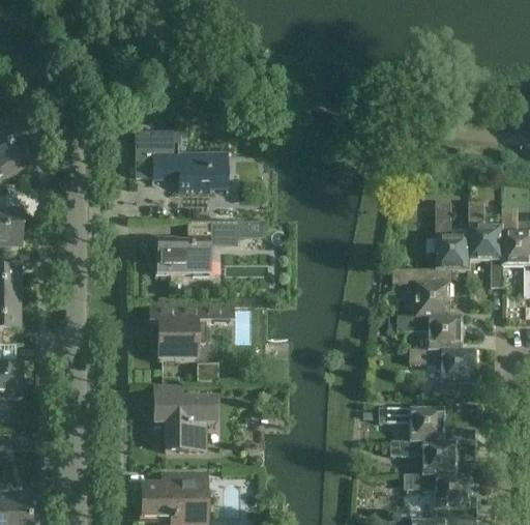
[(0,175),(19,165),(8,149),(11,147),(1,130),(0,130),(0,175)]
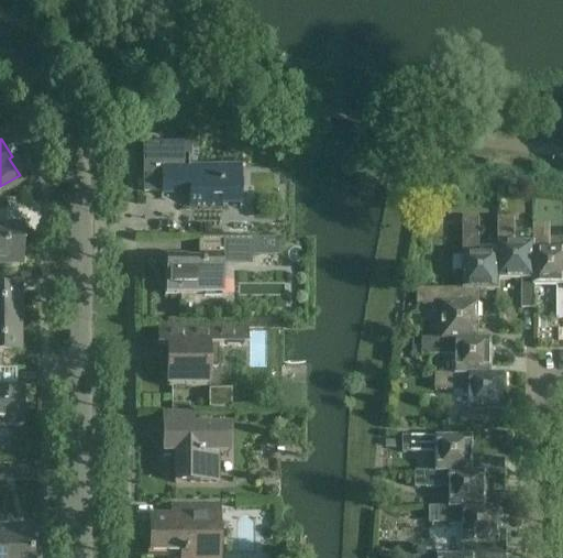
[(241,201),(241,163),(188,163),(188,141),(143,141),(143,187),(161,187),(161,190),(187,190),(187,201),(241,201)]
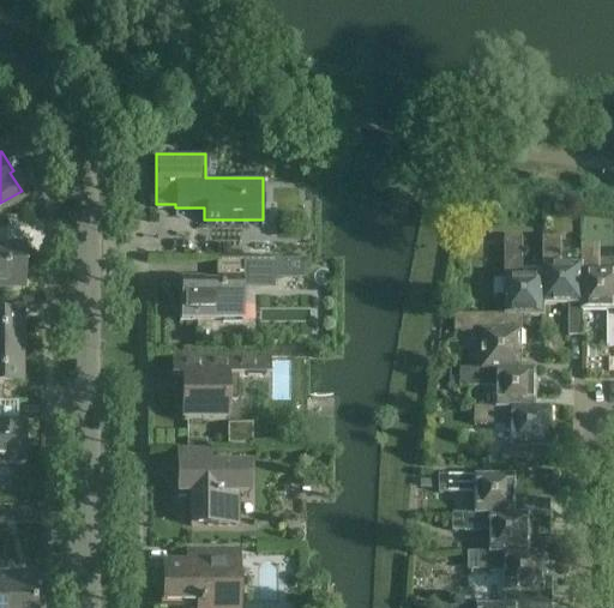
[(545,271),(542,272),(522,272),(522,233),(504,233),(504,311),(505,311),(505,327),(522,326),(522,312),(545,312),(545,301),(545,271)]
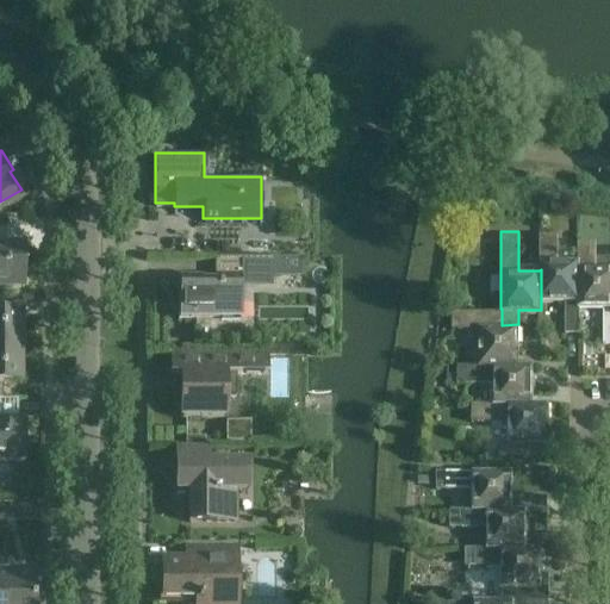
[(579,329),(579,305),(578,306),(578,259),(577,259),(556,259),(556,231),(539,231),(539,271),(541,269),(541,299),(565,299),(565,330),(579,329)]
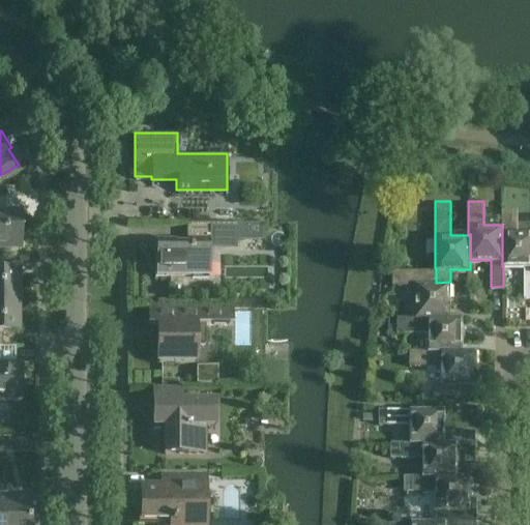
[(0,245),(20,246),(20,207),(0,207),(0,245)]
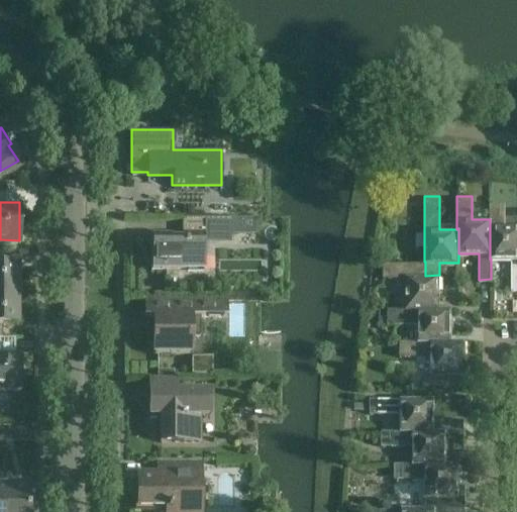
[(516,288),(516,224),(504,225),(504,202),(489,202),(489,219),(490,219),(490,260),(491,259),(510,259),(510,289),(516,288)]
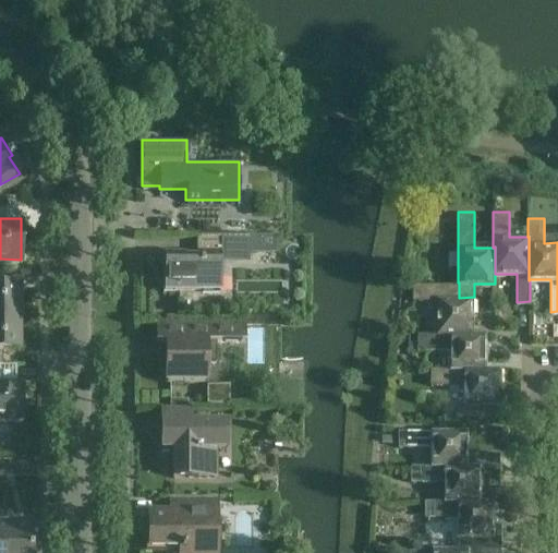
[(249,260),(250,232),(196,232),(195,255),(184,255),(184,252),(162,252),(162,289),(220,290),(220,259),(249,260)]
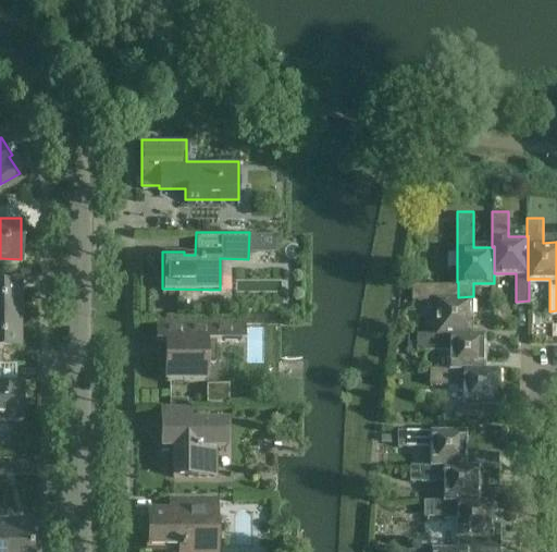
[(0,269),(0,315),(20,316),(20,283),(2,283),(2,269),(0,269)]
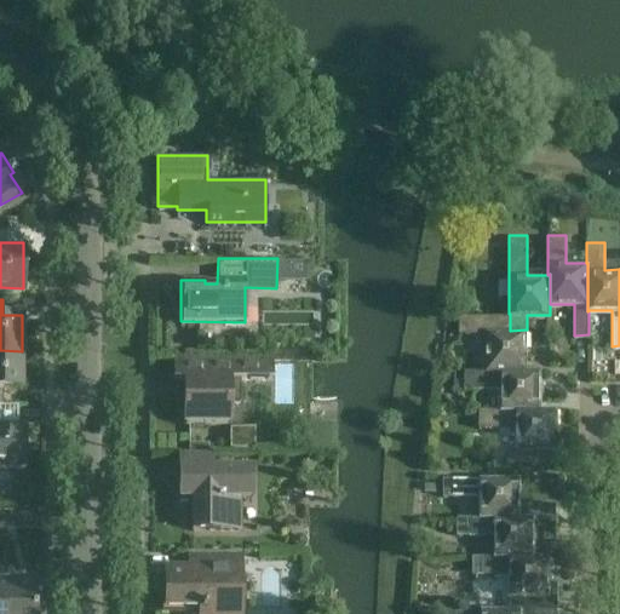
[(486,332),(486,368),(486,369),(527,369),(527,368),(527,330),(510,331),(510,314),(509,314),(458,314),(458,332),(486,332)]
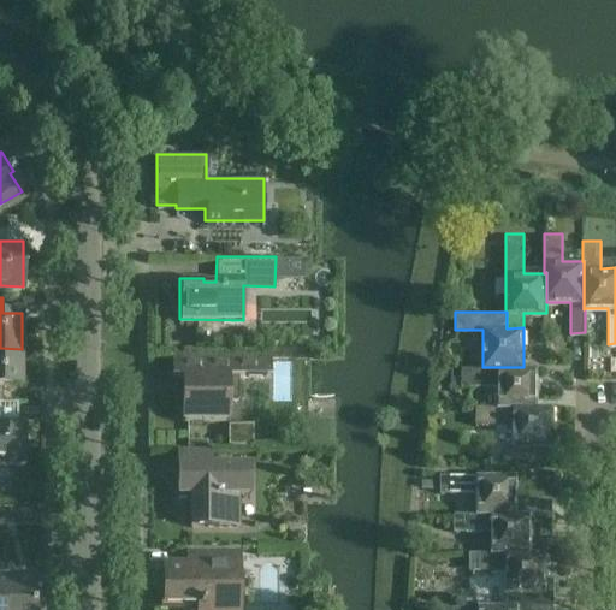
[(0,398),(3,400),(3,384),(22,384),(22,349),(0,348),(0,398)]
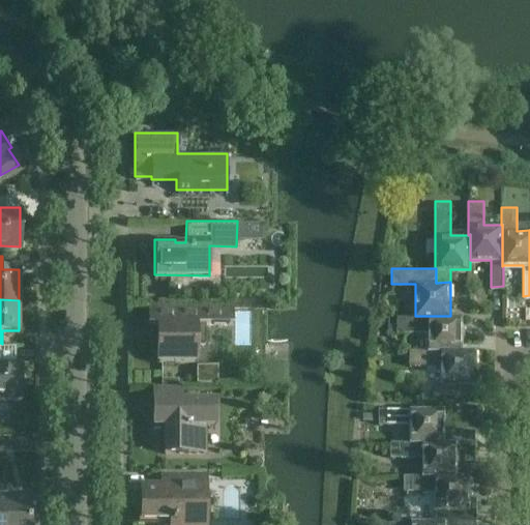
[(156,361),(197,361),(197,341),(204,341),(204,323),(233,323),(233,302),(148,302),(148,321),(156,321),(156,361)]
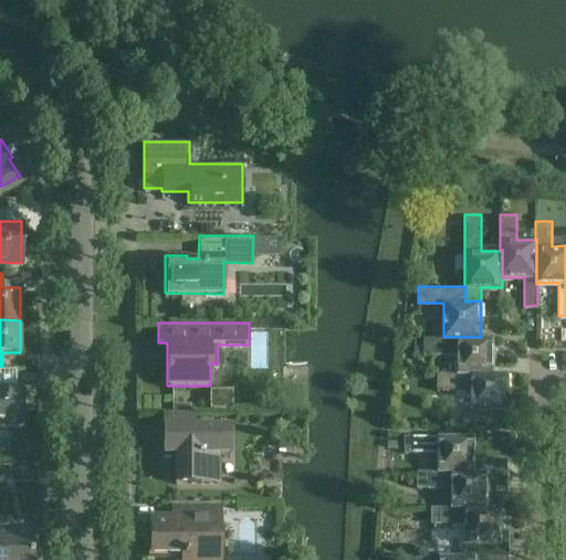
[(423,352),(457,352),(457,371),(457,372),(494,372),(494,371),(494,336),(481,336),(481,337),(443,337),(443,336),(423,336),(423,344),(423,352)]
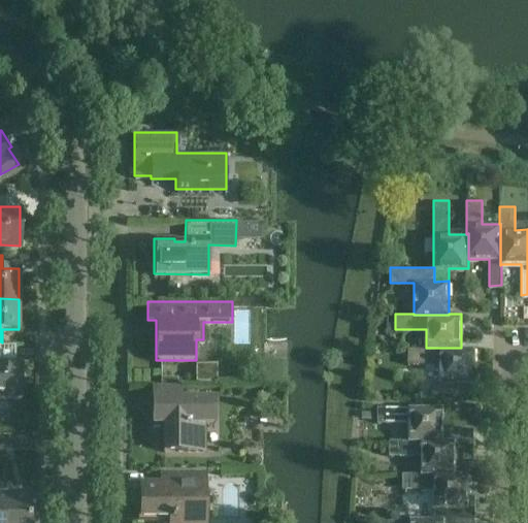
[(407,362),(438,362),(438,380),(431,380),(431,393),(473,393),(473,347),(461,347),(461,348),(426,348),(426,347),(407,347),(407,362)]
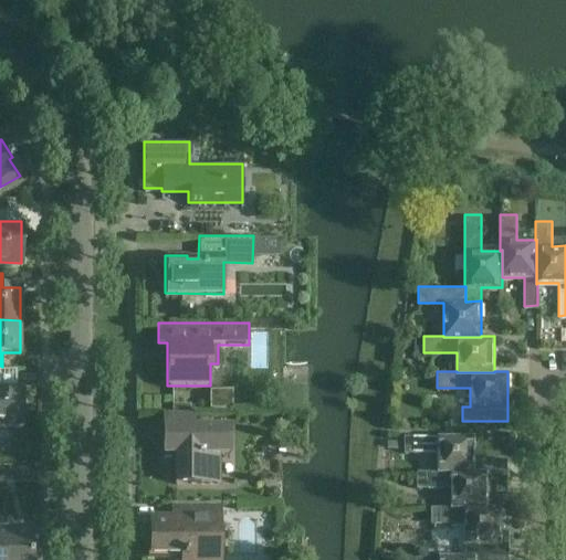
[(0,423),(21,424),(21,384),(0,384),(0,423)]
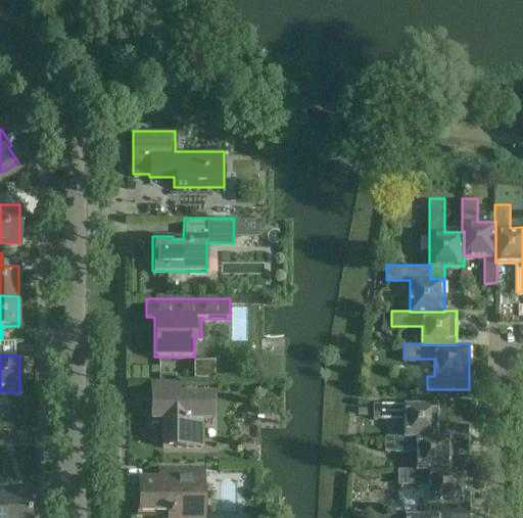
[(215,364),(193,364),(193,377),(215,376),(215,364)]
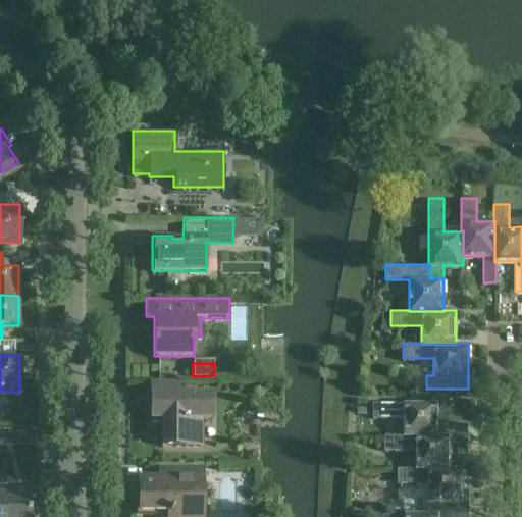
[(175,370),(158,370),(158,378),(175,378),(175,370)]
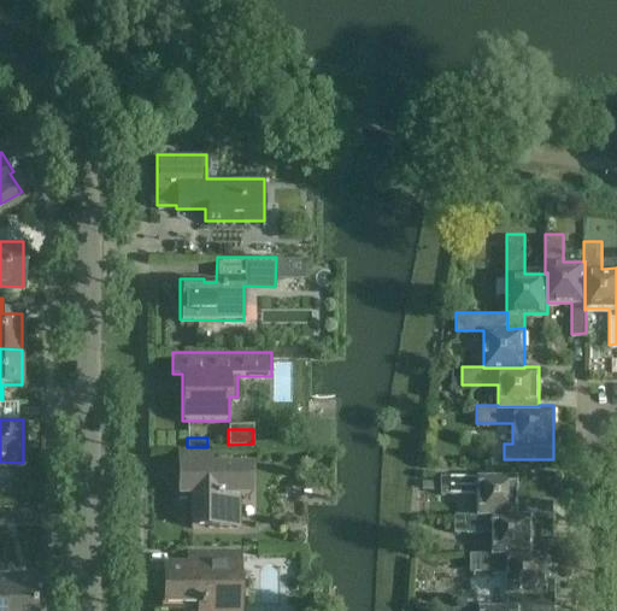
[(210,450),(177,450),(177,493),(191,493),(191,524),(239,524),(239,492),(250,492),(250,462),(210,462),(210,450)]
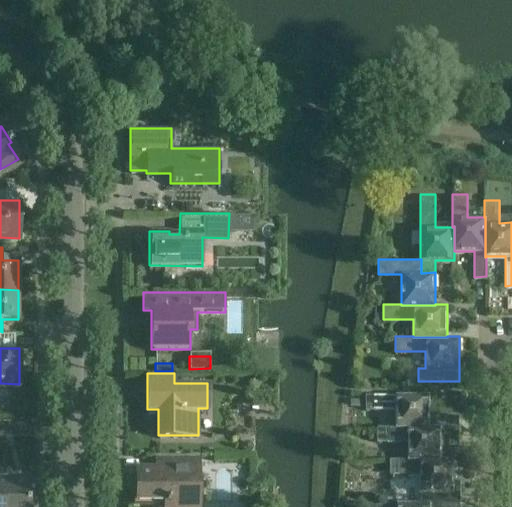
[(365,408),(396,408),(396,425),(396,426),(441,425),(441,426),(459,426),(459,414),(429,414),(429,393),(365,393),(365,408)]
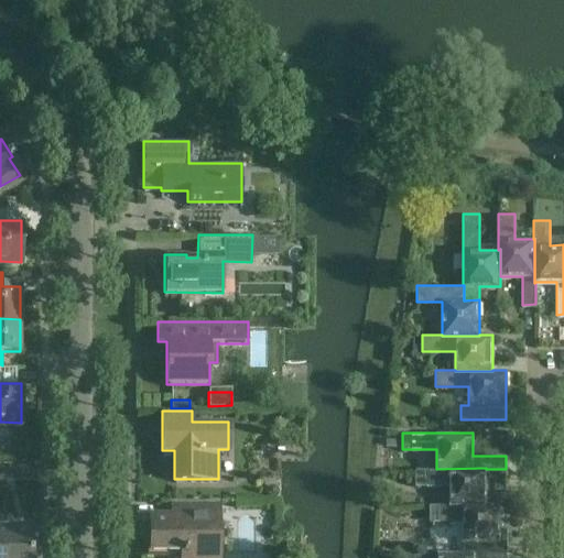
[(4,463),(4,478),(36,478),(36,465),(4,463)]
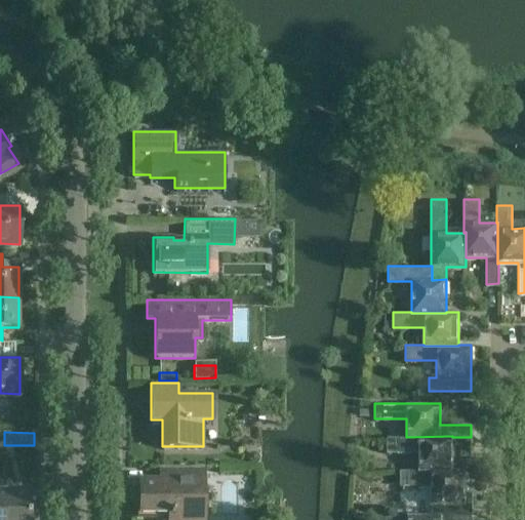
[(452,457),(452,437),(452,436),(406,437),(406,436),(387,436),(387,451),(418,451),(418,469),(418,470),(465,469),(465,470),(483,470),(483,457),(452,457)]
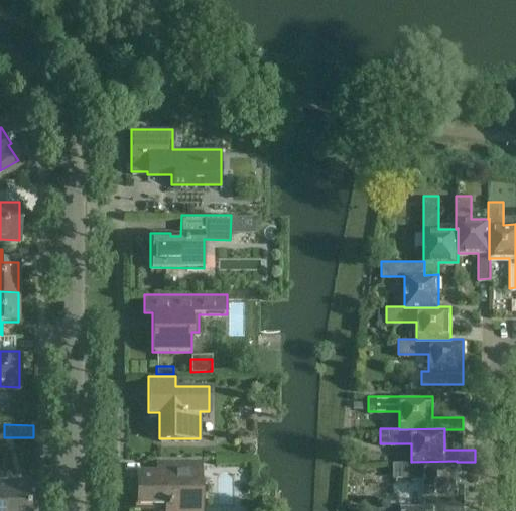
[(247,442),(244,445),(244,450),(246,452),(250,453),(253,450),(253,445),(251,442),(247,442)]
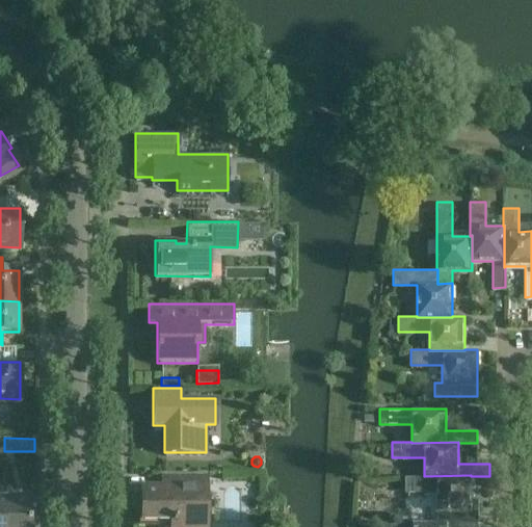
[(205,526),(205,472),(162,472),(162,484),(142,484),(142,519),(171,519),(170,526),(205,526)]
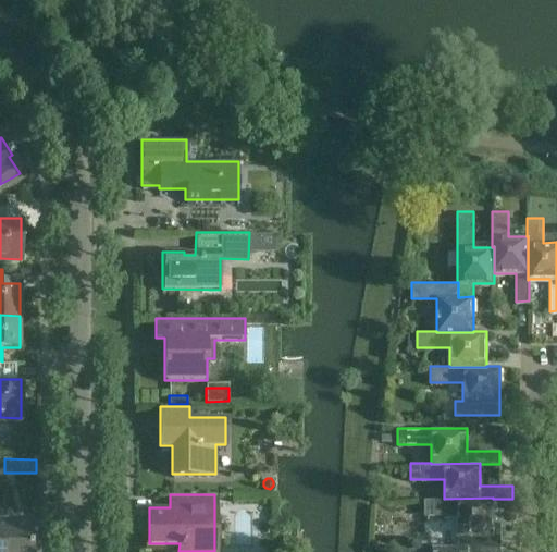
[(423,514),(457,514),(457,546),(457,547),(500,547),(500,520),(493,520),(493,499),(493,498),(444,499),(444,498),(423,498),(423,514)]
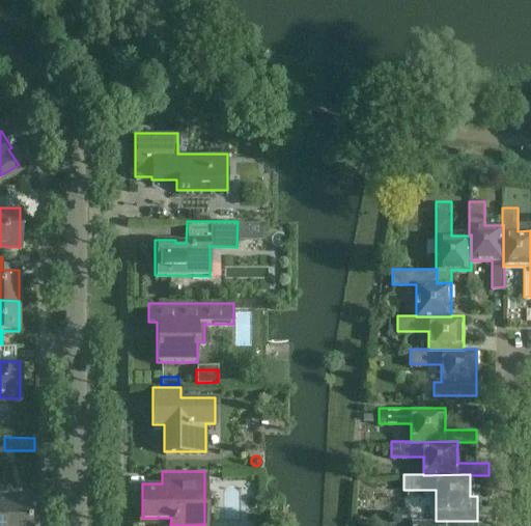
[(36,525),(37,495),(29,495),(29,491),(5,491),(5,525),(36,525)]
